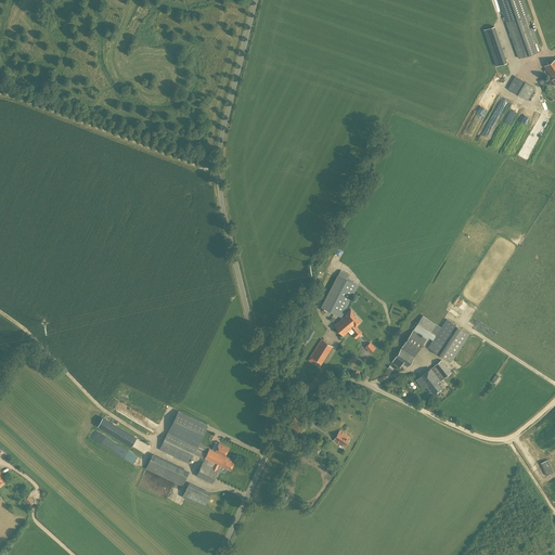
[(523,0),(498,0),(505,21),(518,59),(519,59),(525,56),(541,51),(528,13),(523,0)]
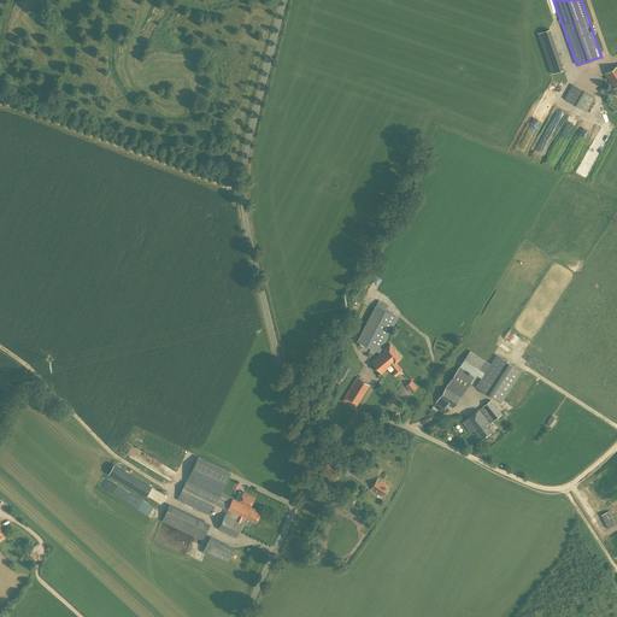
[(552,28),(539,31),(551,74),(564,69),(552,28)]
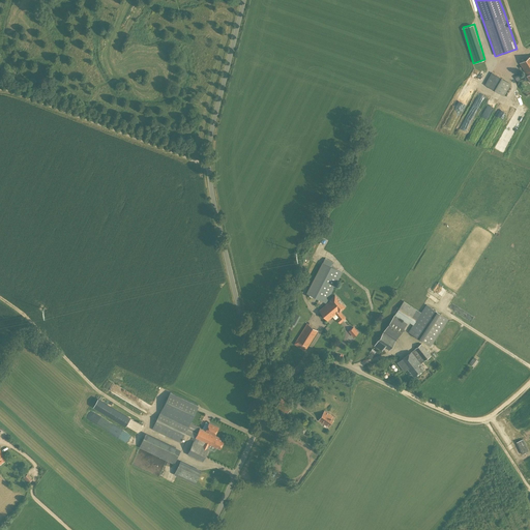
[(529,56),(520,63),(527,76),(529,81),(529,56)]
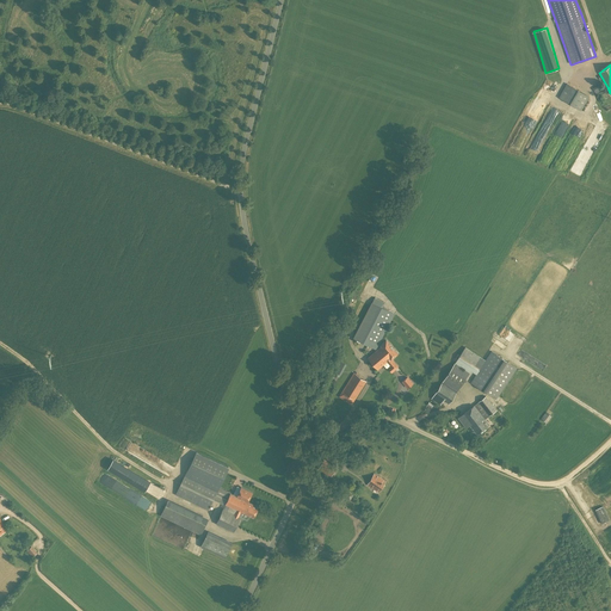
[(576,88),(567,84),(559,98),(573,106),(581,110),(590,97),(581,92),(576,88)]
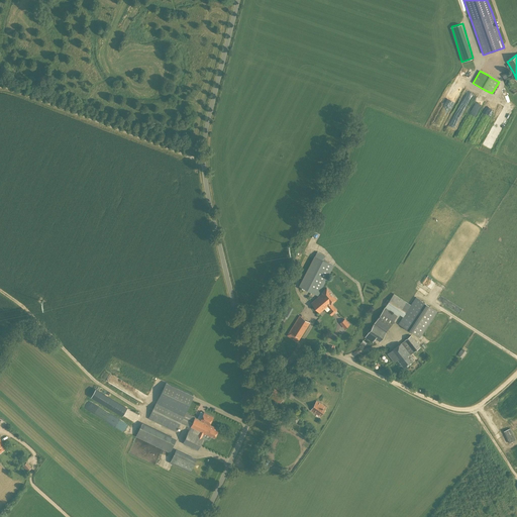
[(502,75),(504,79),(510,75),(508,71),(502,75)]
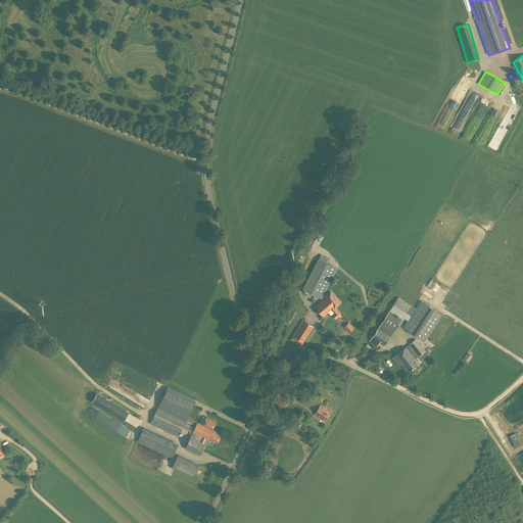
[(307,293),(308,292),(322,299),(337,269),(327,264),(330,258),(321,254),(319,258),(318,258),(302,289),(306,291),(305,292),(307,293)]
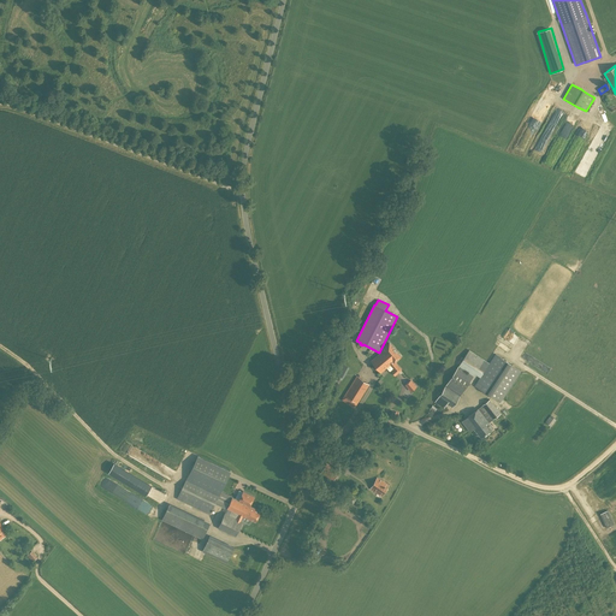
[(371,361),(373,365),(384,355),(384,356),(388,354),(395,362),(395,361),(401,356),(389,343),(384,348),(385,349),(371,361)]
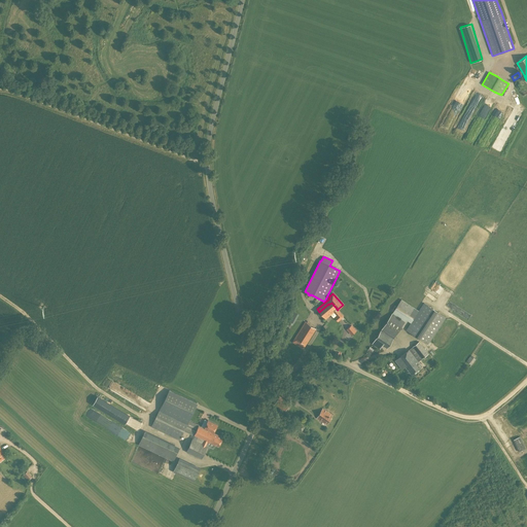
[(401,299),(381,329),(394,338),(406,319),(411,323),(406,329),(428,345),(446,317),(424,303),(419,311),(401,299)]
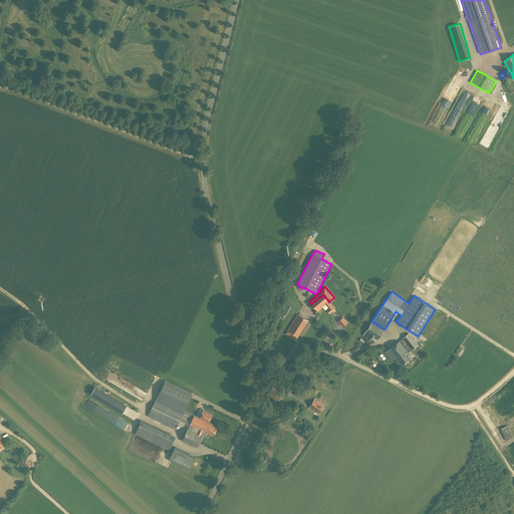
[(320,296),(311,304),(317,311),(325,304),(328,307),(327,308),(330,312),(335,308),(329,301),(329,302),(323,295),(320,297),(320,296)]
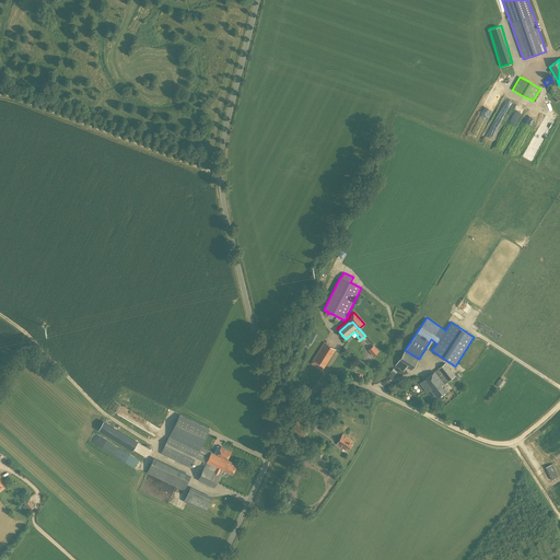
[(312,330),(306,340),(308,341),(308,342),(305,341),(302,347),(305,348),(307,346),(306,346),(307,343),(311,346),(312,343),(317,334),(312,330)]
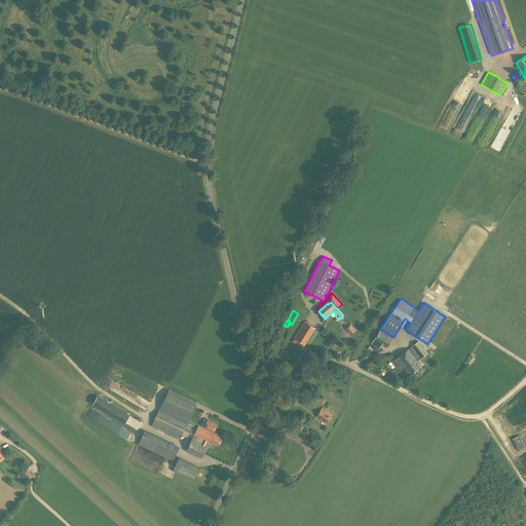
[(305,321),(292,341),(302,348),(315,329),(305,321)]
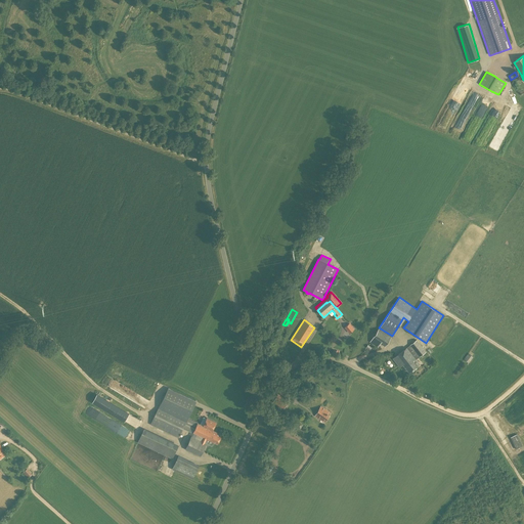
[(345,326),(350,333),(355,329),(350,322),(345,326)]
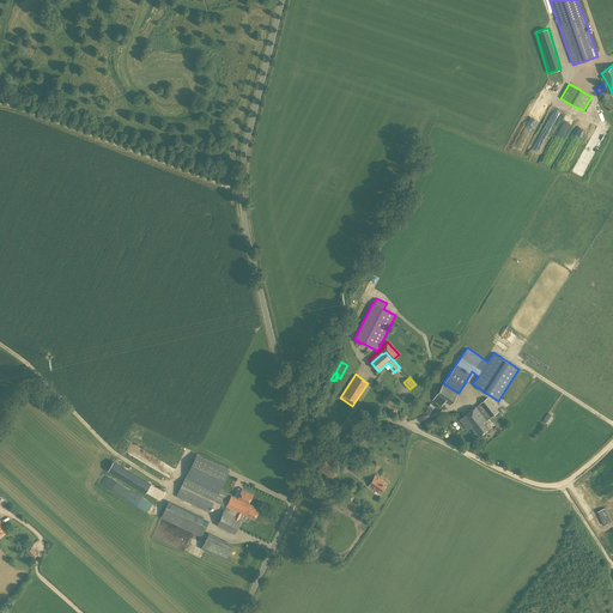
[(457,394),(443,384),(432,400),(442,406),(444,402),(450,406),(457,394)]
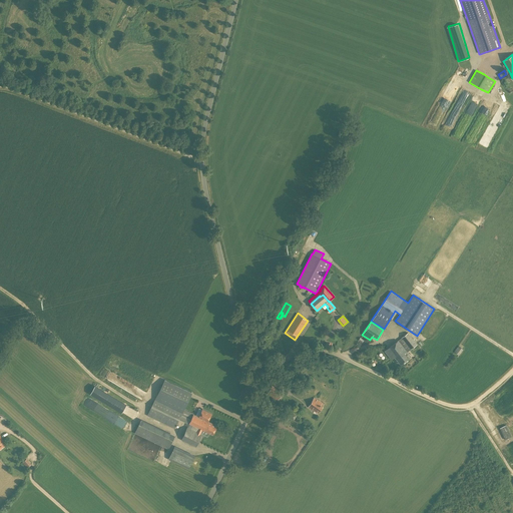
[(388,349),(401,364),(411,356),(407,352),(417,344),(408,333),(388,349)]
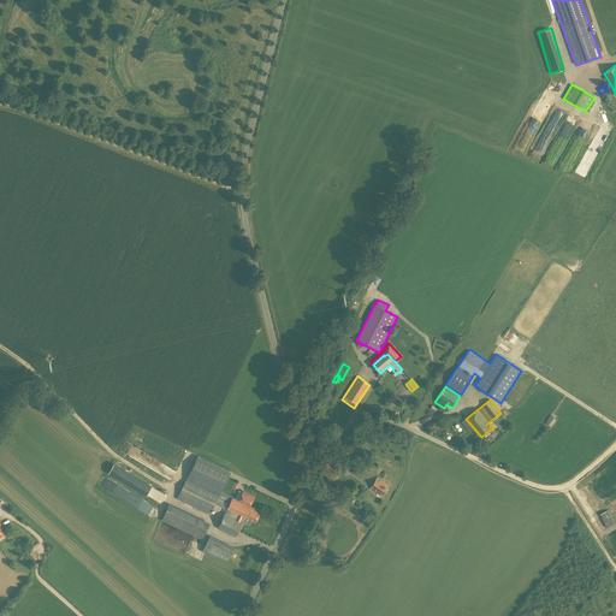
[(545,422),(551,427),(556,420),(550,415),(545,422)]
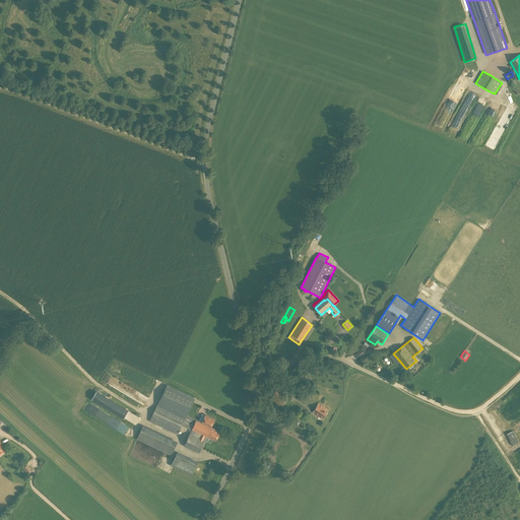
[(196,419),(187,415),(193,402),(195,398),(167,384),(167,385),(158,402),(149,420),(177,435),(182,425),(192,429),(201,434),(199,438),(190,433),(184,446),(199,453),(201,448),(204,440),(203,440),(205,436),(215,441),(219,432),(211,427),(212,426),(214,418),(205,414),(201,423),(196,419)]
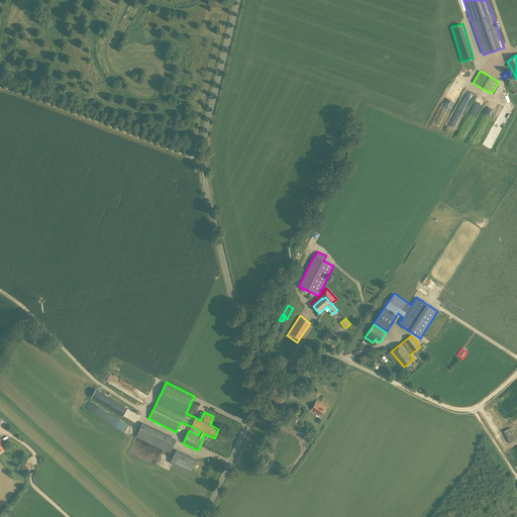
[(96,389),(92,397),(124,415),(128,407),(96,389)]
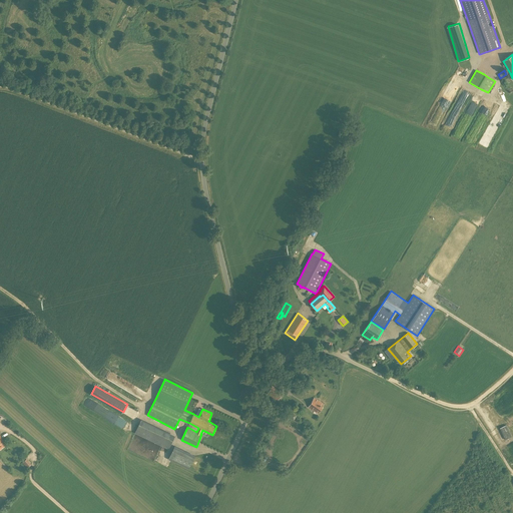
[(269,392),(267,395),(277,402),(283,394),(278,391),(275,396),(269,392)]
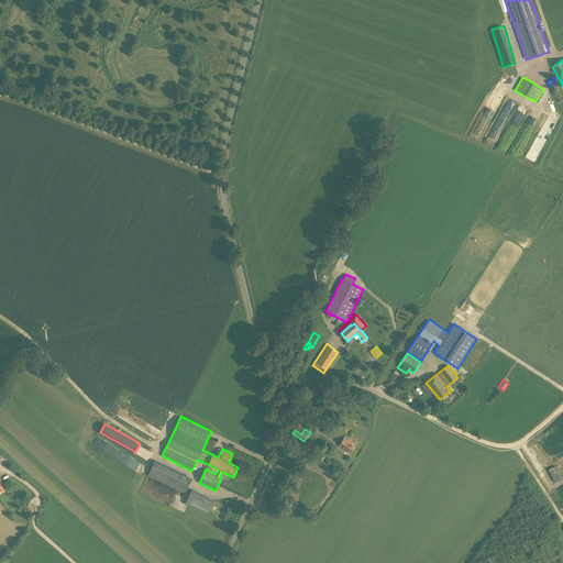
[(344,437),(339,446),(349,453),(355,443),(344,437)]
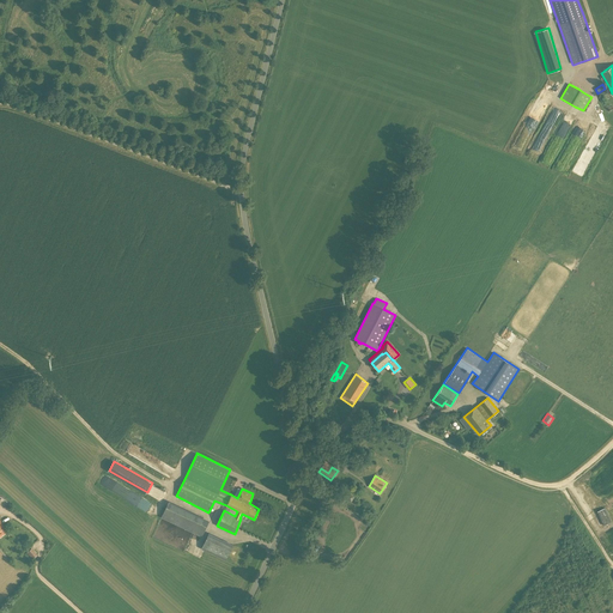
[(133,502),(137,497),(116,484),(113,490),(133,502)]
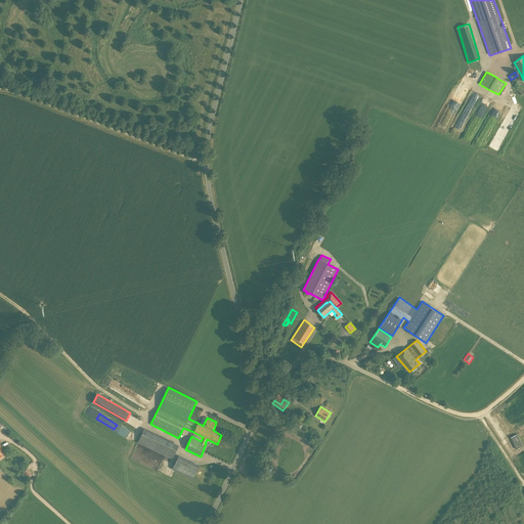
[(144,428),(137,442),(172,459),(179,445),(144,428)]
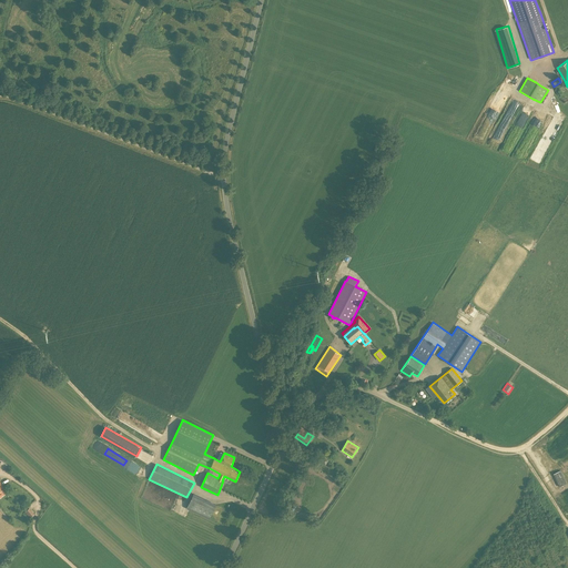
[(549,476),(556,488),(563,485),(567,484),(560,470),(557,472),(549,476)]
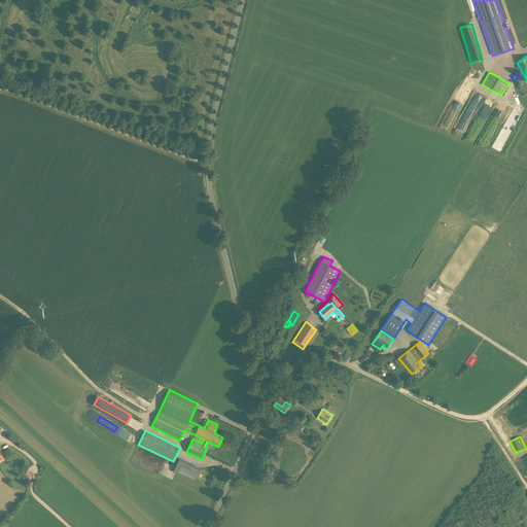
[(200,468),(179,458),(173,471),(194,481),(200,468)]
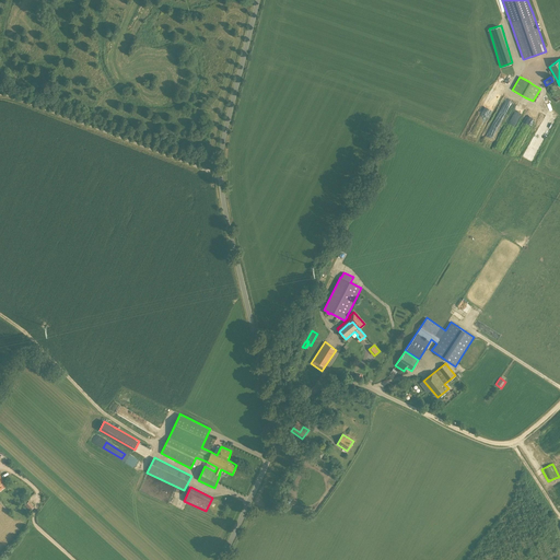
[(30,500),(25,504),(30,510),(35,506),(30,500)]
